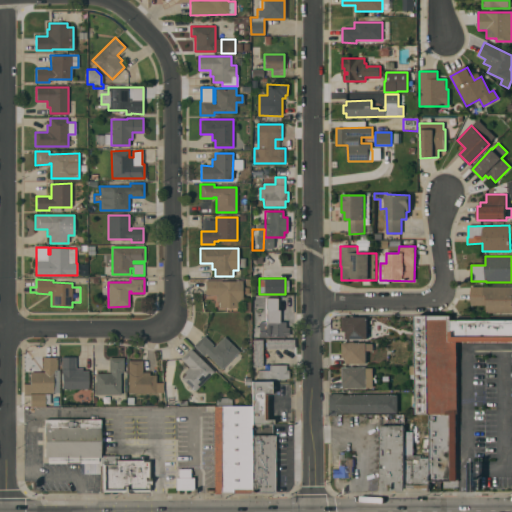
[(242,280),(242,307),(219,307),(219,301),(216,301),(216,294),(205,294),(205,280),(242,280)]
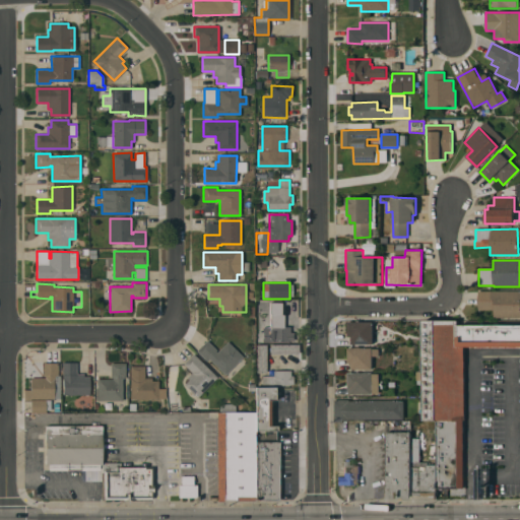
[(519,291),(519,317),(494,318),(494,310),(478,310),(478,291),(519,291)]
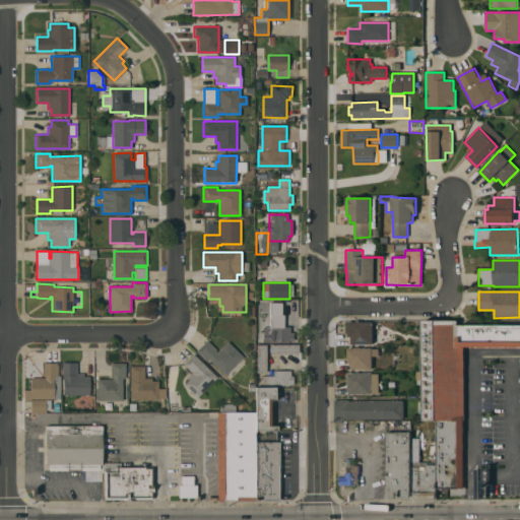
[(296,314),(283,314),(283,302),(296,302),(296,314)]
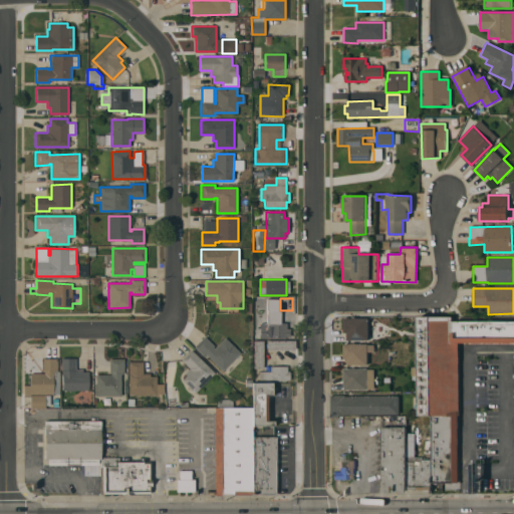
[(271,323),(287,323),(287,328),(290,328),(290,336),(287,336),(287,337),(271,337),(271,338),(253,338),(253,324),(252,321),(254,314),(271,314),(271,323)]
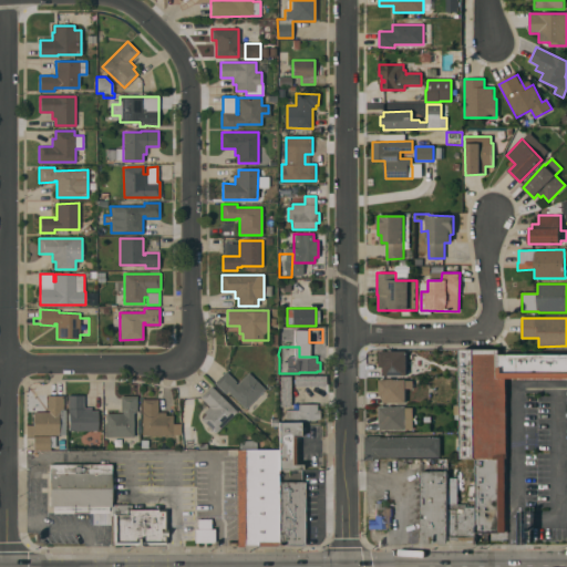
[(475,507),(476,459),(463,459),(462,350),(500,349),(500,356),(566,356),(566,377),(504,378),(505,533),(476,533),(475,507)]
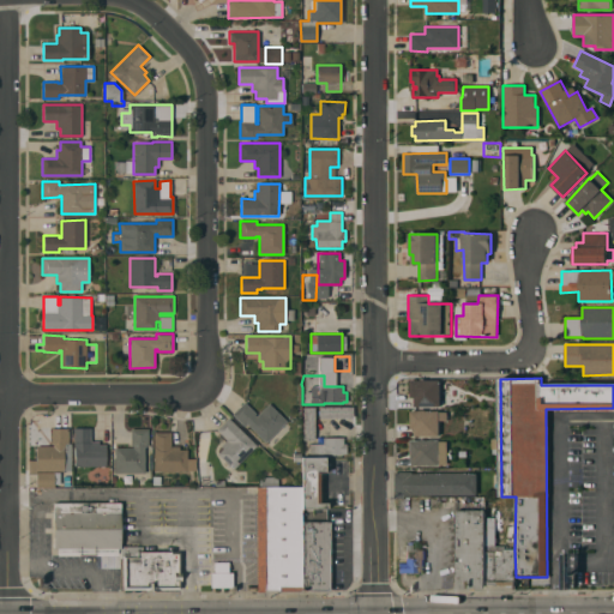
[(440,407),(415,407),(414,380),(440,380),(440,407)]
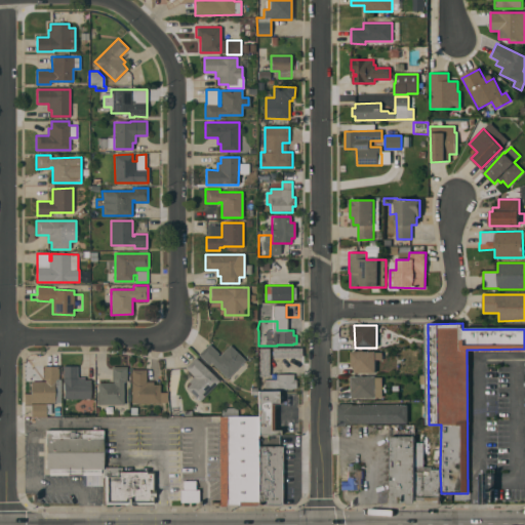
[(218,353),(217,355),(218,356),(230,345),(244,359),(243,361),(249,366),(233,384),(211,362),(209,364),(199,355),(209,344),(218,353)]
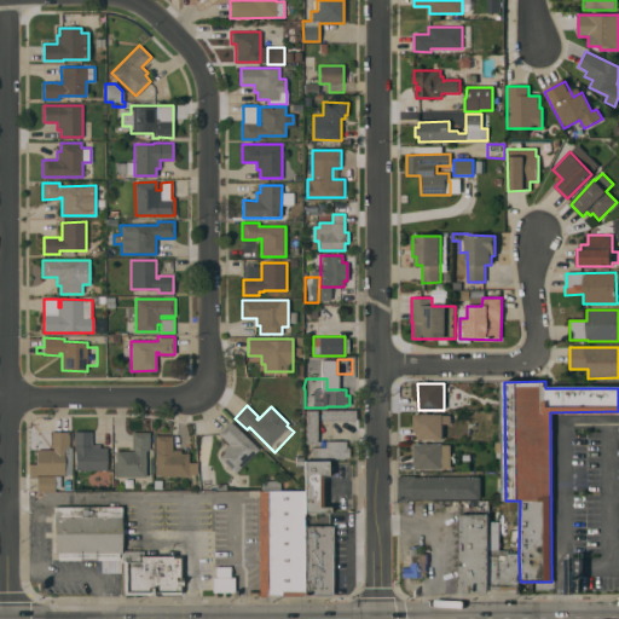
[(317,444),(305,444),(306,410),(317,410),(317,444)]
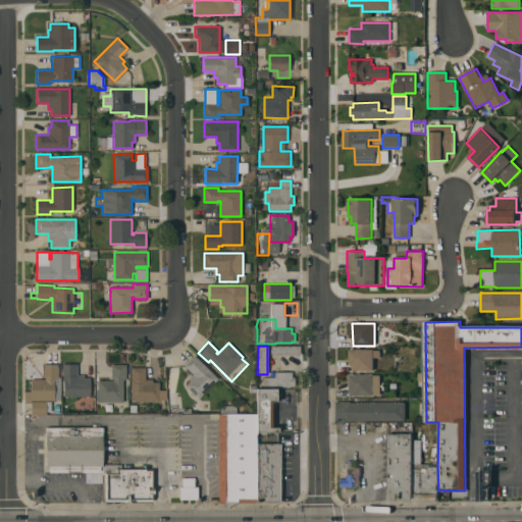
[(300,346),(300,356),(271,356),(271,346),(300,346)]
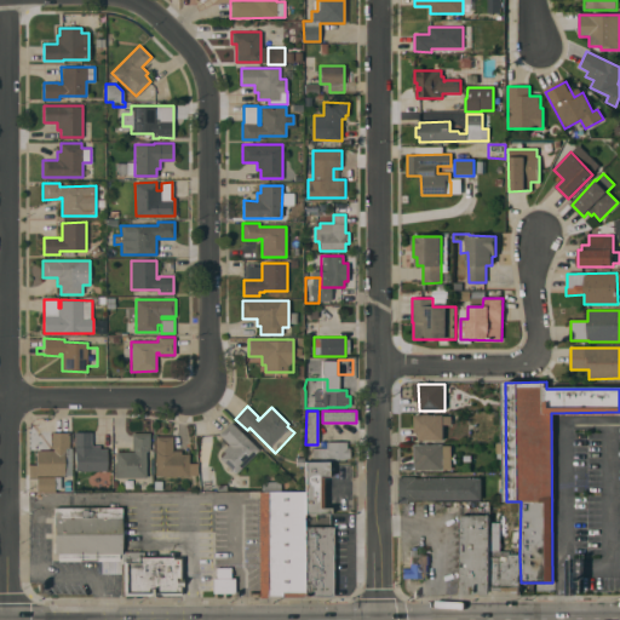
[(443,441),(419,441),(419,432),(414,432),(414,415),(424,415),(424,414),(428,414),(428,415),(443,415),(443,441)]
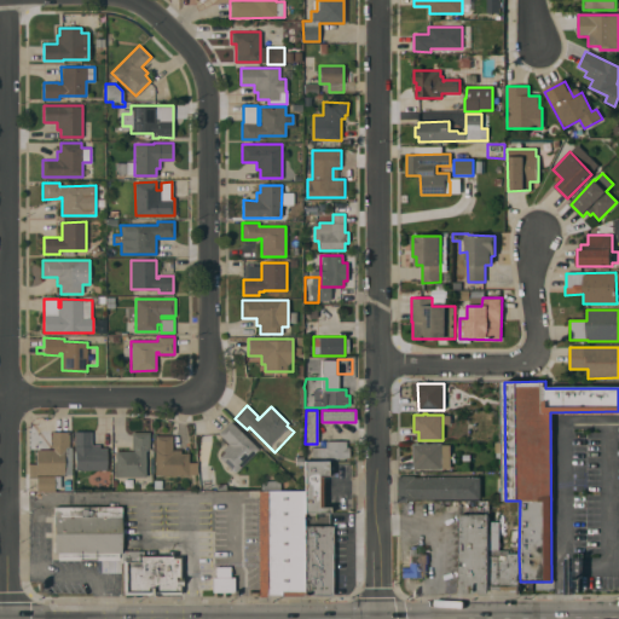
[(259,449),(235,473),(219,457),(225,452),(223,450),(229,444),(219,434),(231,422),(259,449)]
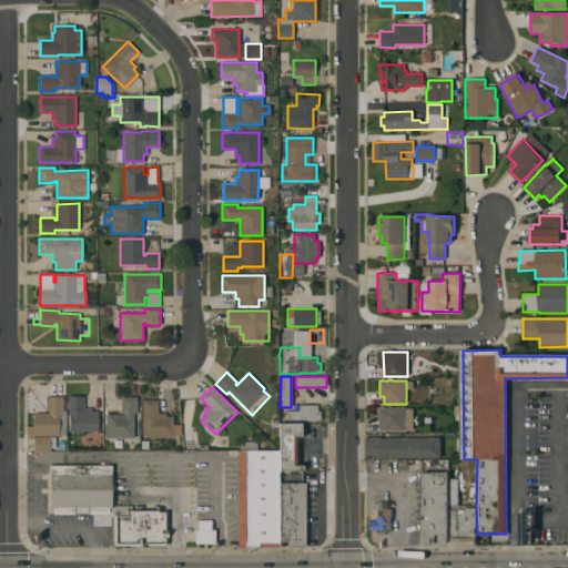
[(63,411),(66,411),(66,436),(50,436),(50,450),(33,450),(33,438),(27,438),(27,426),(33,426),(33,413),(49,413),(49,411),(48,411),(48,396),(63,396),(63,411)]
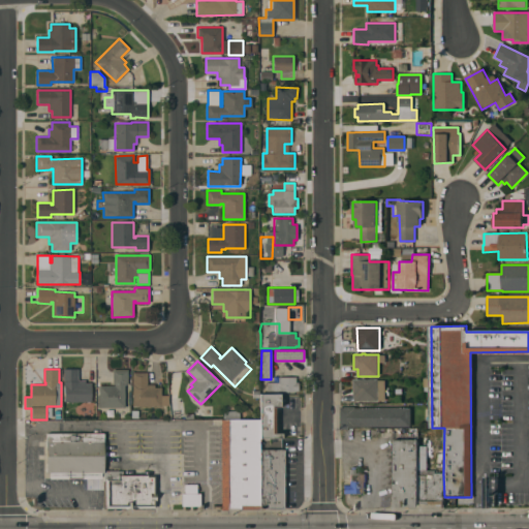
[(79,380),(85,380),(85,383),(90,383),(91,402),(64,402),(63,369),(78,369),(79,380)]
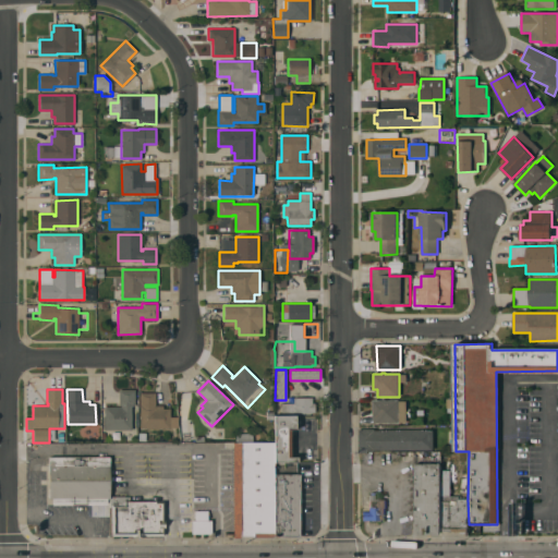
[(134,390),(134,405),(131,405),(131,431),(102,429),(102,416),(104,416),(104,408),(121,408),(121,404),(119,404),(119,390),(134,390)]
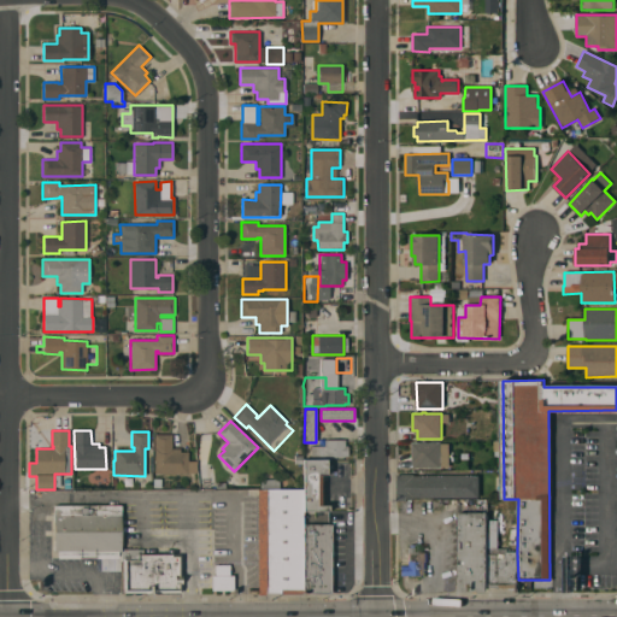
[(154,434),(171,434),(171,448),(180,448),(180,452),(188,452),(188,460),(197,460),(197,472),(188,472),(188,474),(154,474),(154,434)]
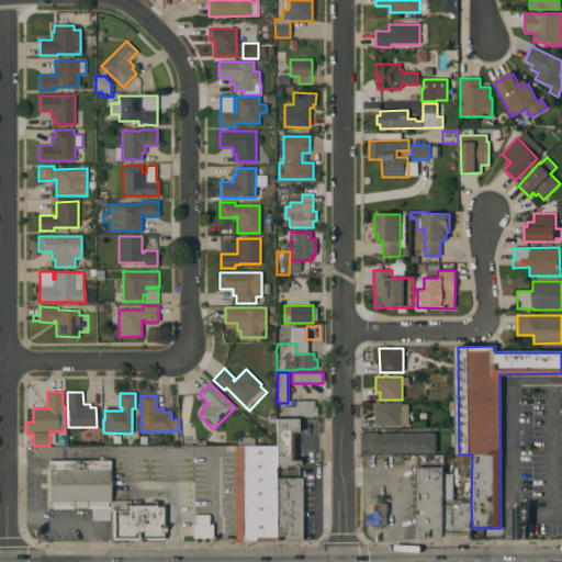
[(283,406),(295,406),(295,401),(314,401),(314,406),(317,406),(317,415),(314,415),(314,416),(298,416),(298,418),(283,418),(283,406)]
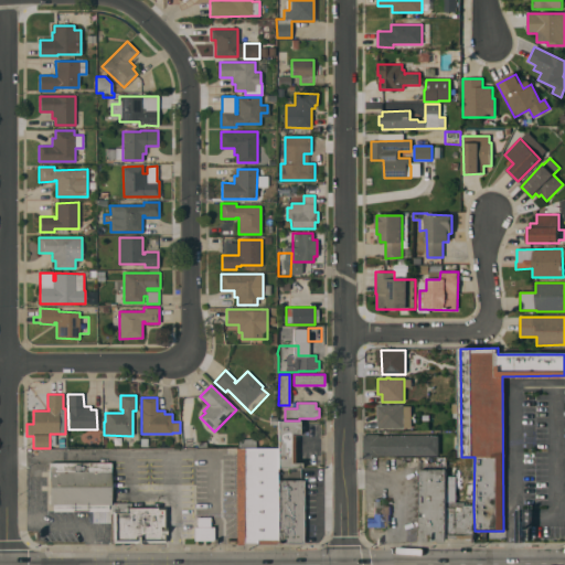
[(409,415),(404,415),(404,428),(379,428),(379,422),(377,422),(377,406),(409,406),(409,415)]
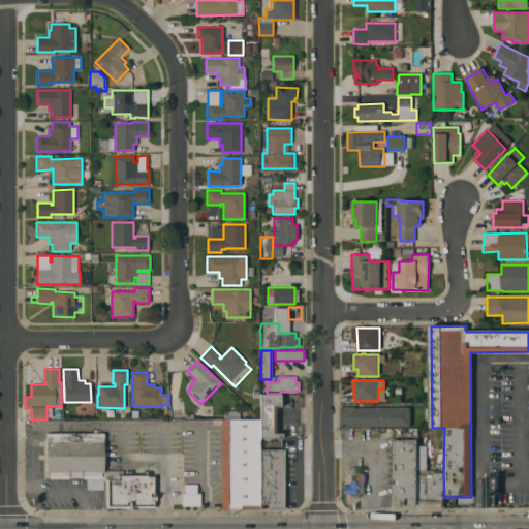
[(259,394),(267,394),(280,394),(280,407),(275,407),(275,433),(281,433),(282,438),(259,438),(259,419),(259,394)]
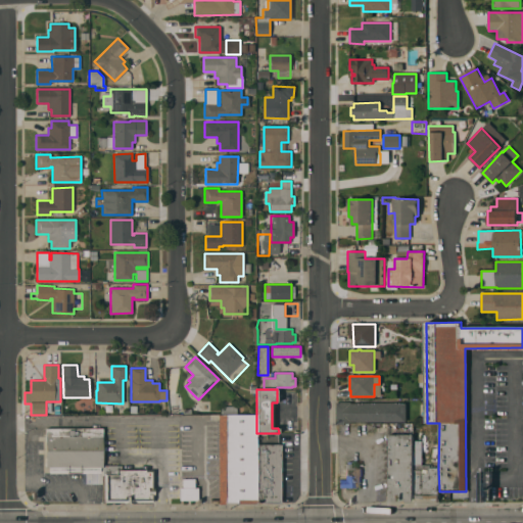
[(351,402),(351,403),(406,403),(406,422),(351,422),(351,424),(335,424),(334,402),(351,402)]
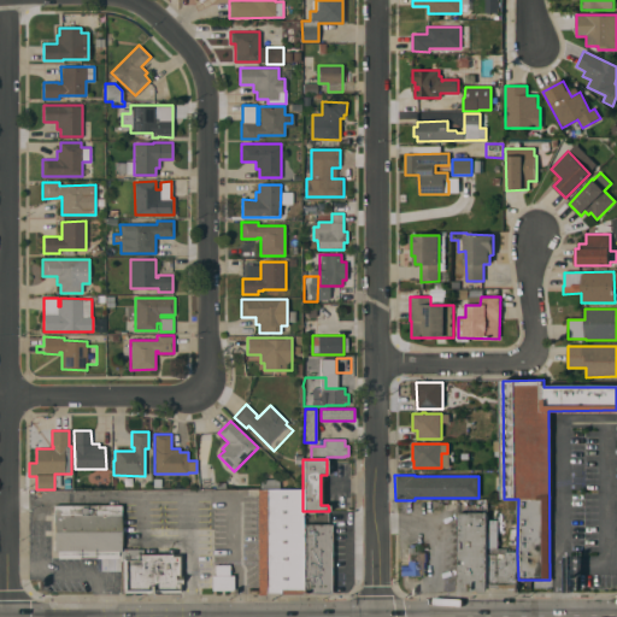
[(303,511),(303,524),(303,594),(258,594),(258,489),(303,489),(303,511)]
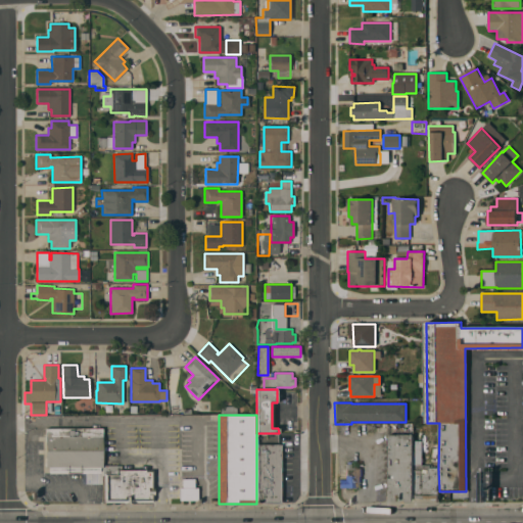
[(102,428),(102,468),(100,468),(100,472),(49,473),(49,468),(46,468),(46,429),(102,428)]
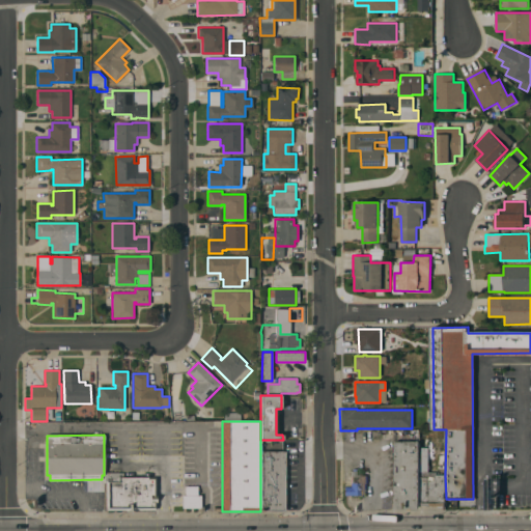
[(394,442),(419,442),(419,510),(395,509),(394,442)]
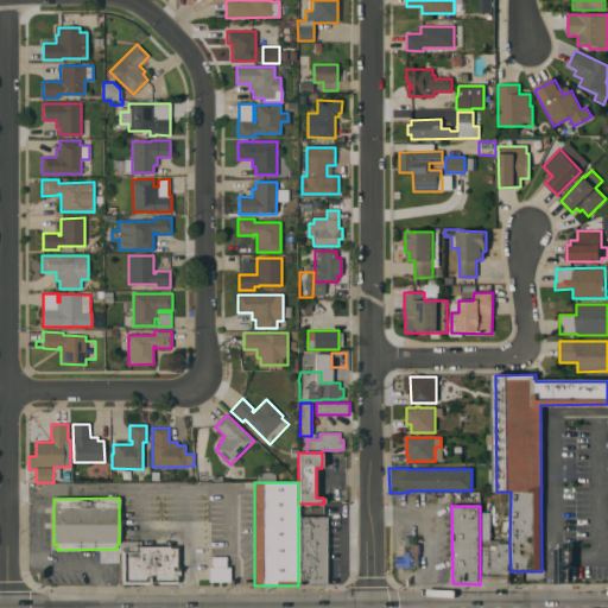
[(325,517),(325,546),(325,586),(298,586),(298,517),(325,517)]
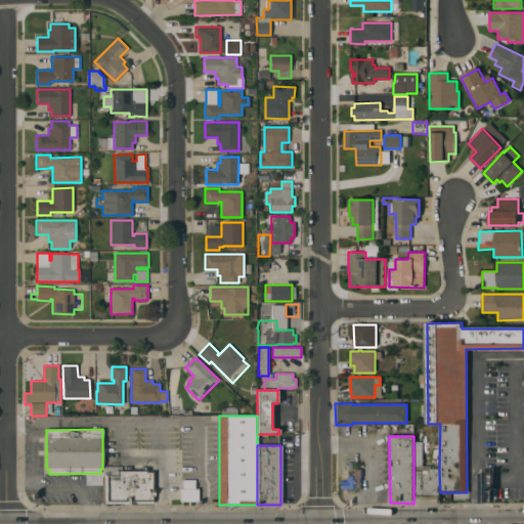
[(440,499),(415,500),(415,466),(416,466),(416,451),(421,451),(421,464),(420,464),(420,467),(430,466),(430,470),(439,469),(440,492),(440,499)]
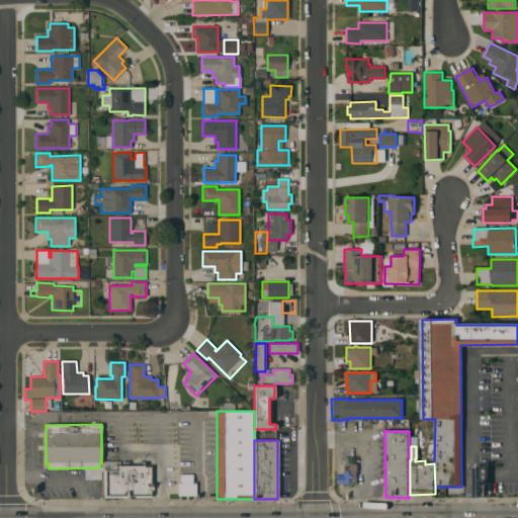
[(357,471),(356,471),(357,484),(344,484),(344,483),(336,483),(336,476),(343,476),(343,459),(349,459),(349,464),(357,464),(357,471)]
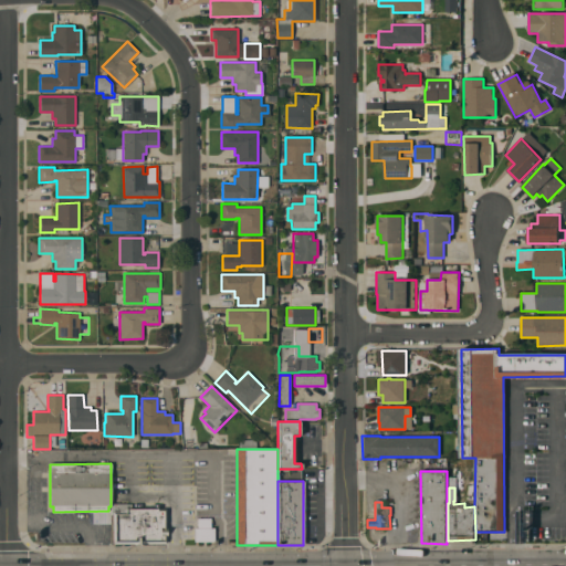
[(166,543),(113,543),(113,514),(112,514),(112,504),(132,504),(132,509),(166,509),(166,543)]
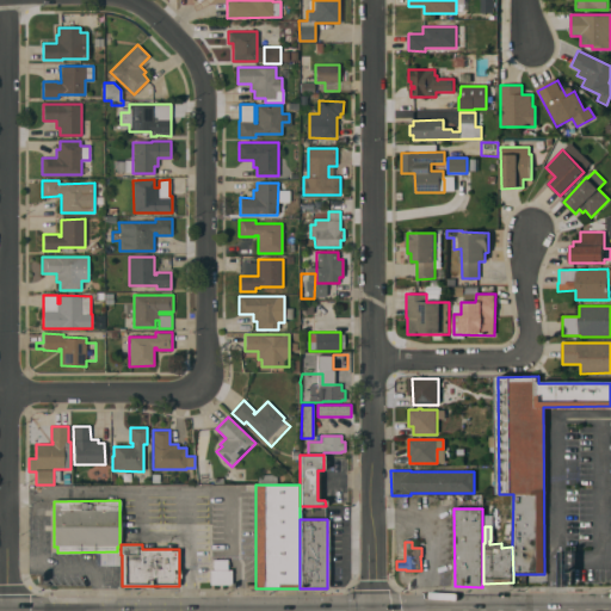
[(232,585),(210,585),(210,571),(214,571),(214,560),(227,560),(227,569),(232,569),(232,585)]
